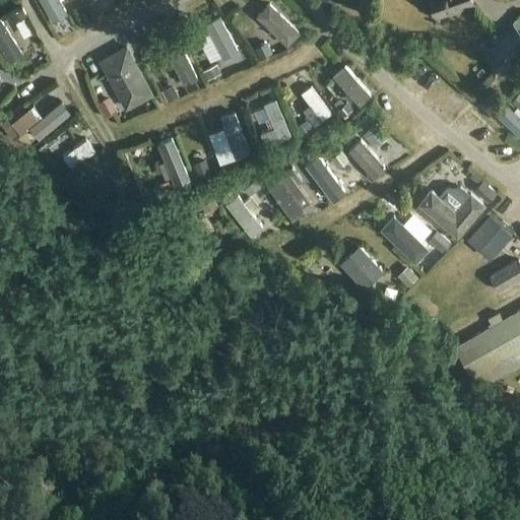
[(0,0),(0,5),(2,10),(14,5),(12,0),(0,0)]
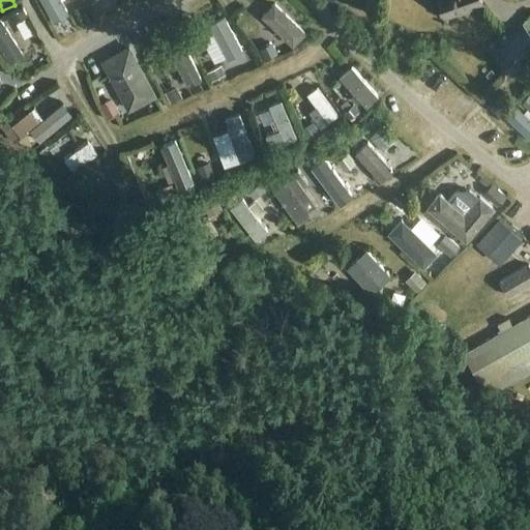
[(440,0),(446,17),(483,4),(481,0),(440,0)]
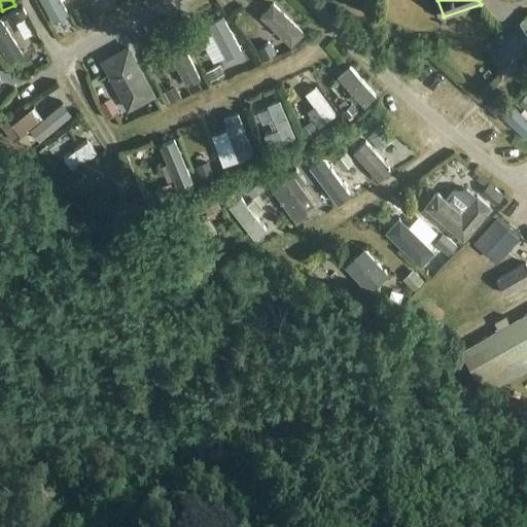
[(290,46),(305,31),(274,1),(259,16),(290,46)]
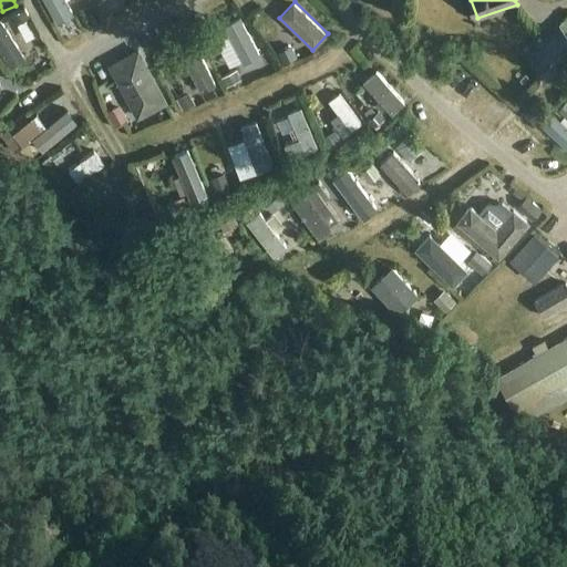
[(550,78),(566,59),(566,14),(527,55),(550,78)]
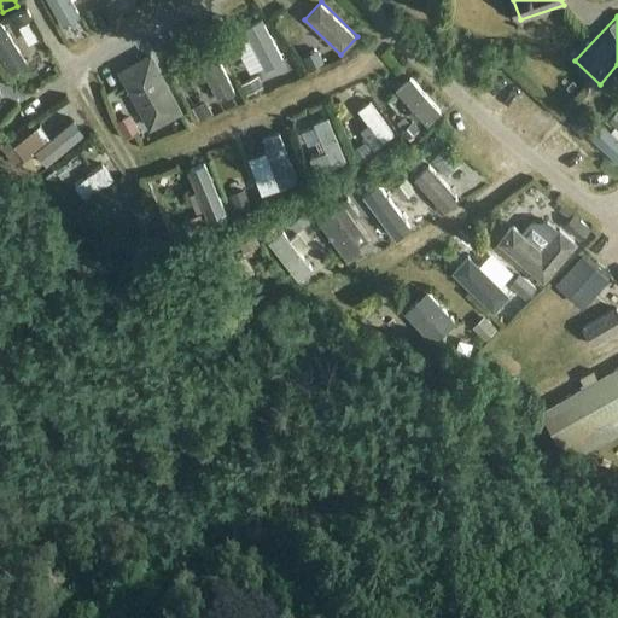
[(181,29),(192,64),(221,54),(210,19),(181,29)]
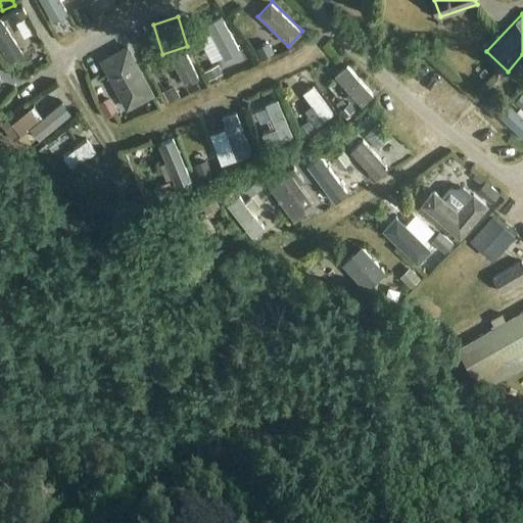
[(126,109),(154,94),(127,43),(98,59),(126,109)]
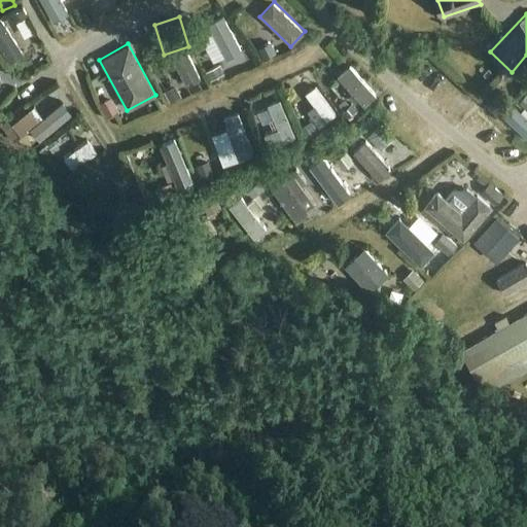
[(272,78),(264,84),(274,101),(282,96),(272,78)]
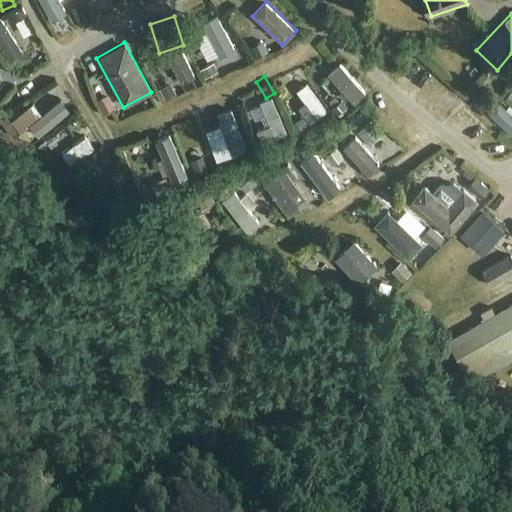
[(478,94),(470,103),(480,112),(488,104),(478,94)]
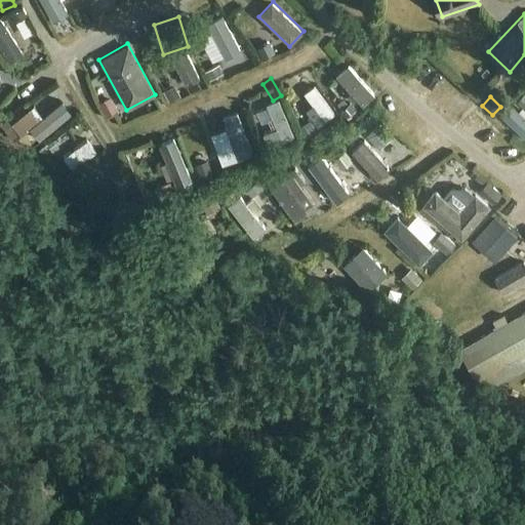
[(24,154),(49,143),(42,124),(15,134),(24,154)]
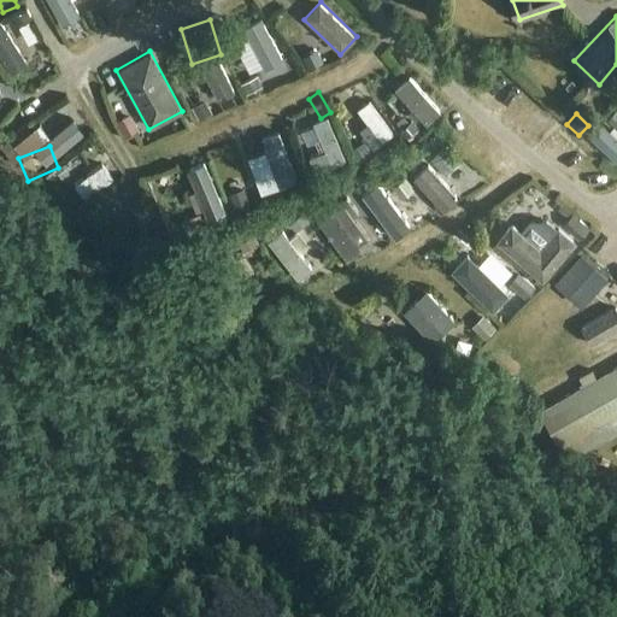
[(539,248),(509,224),(497,240),(542,277),(571,241),(556,228),(539,248)]
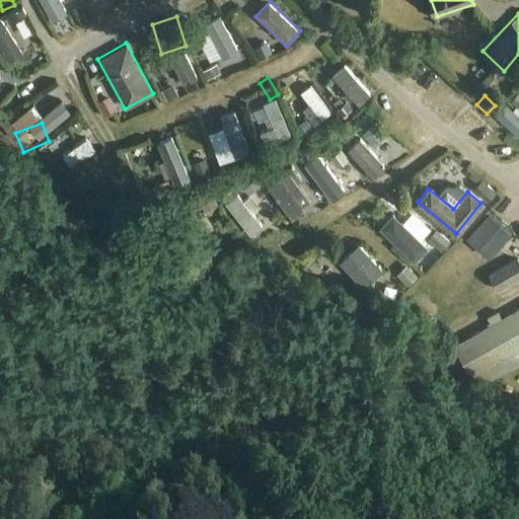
[(393,216),(381,230),(415,262),(428,248),(393,216)]
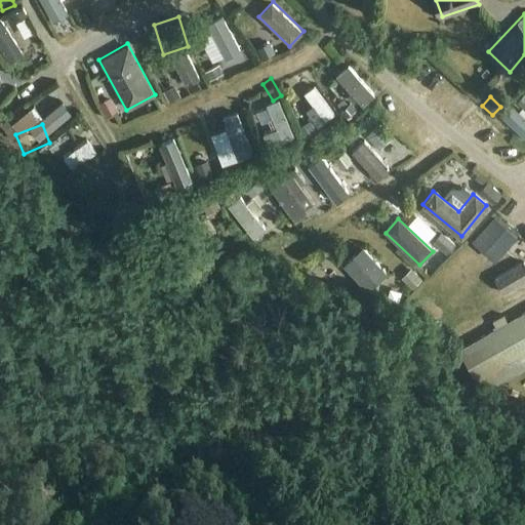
[(345,264),(368,290),(387,274),(362,247),(345,264)]
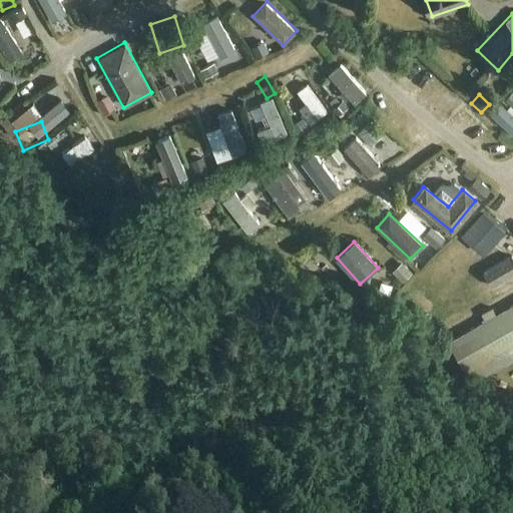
[(490,286),(512,272),(512,261),(509,254),(481,271),(490,286)]
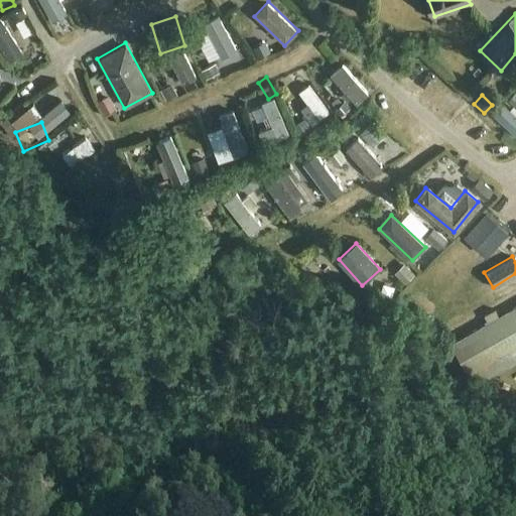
[(450,344),(466,370),(487,360),(495,373),(515,360),(515,307),(499,317),(496,312),(485,318),(488,324),(450,344)]
